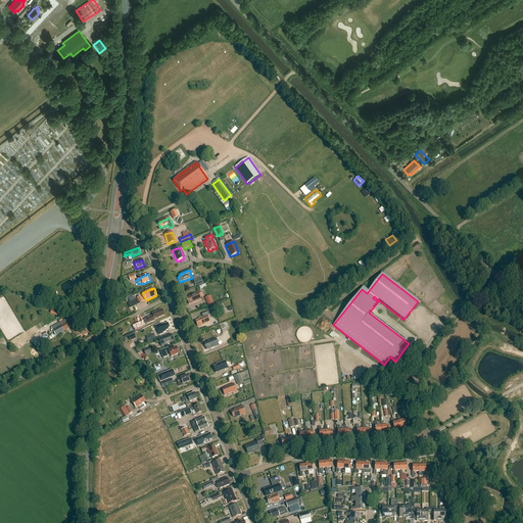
[(190,297),(187,298),(189,304),(200,300),(198,293),(189,296),(190,297)]
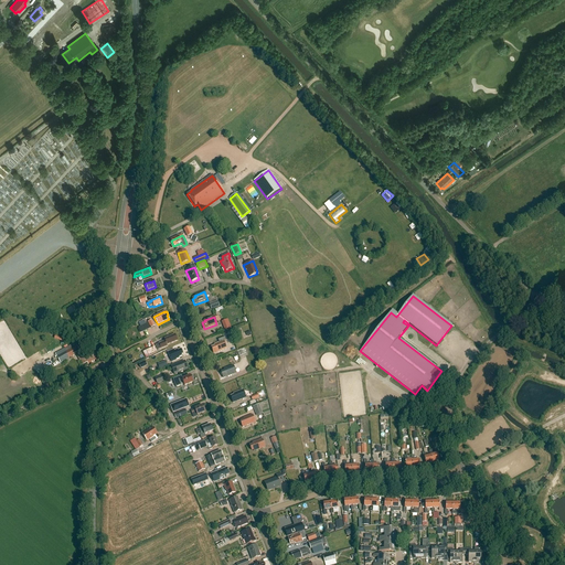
[(225,330),(232,328),(228,318),(222,321),(225,330)]
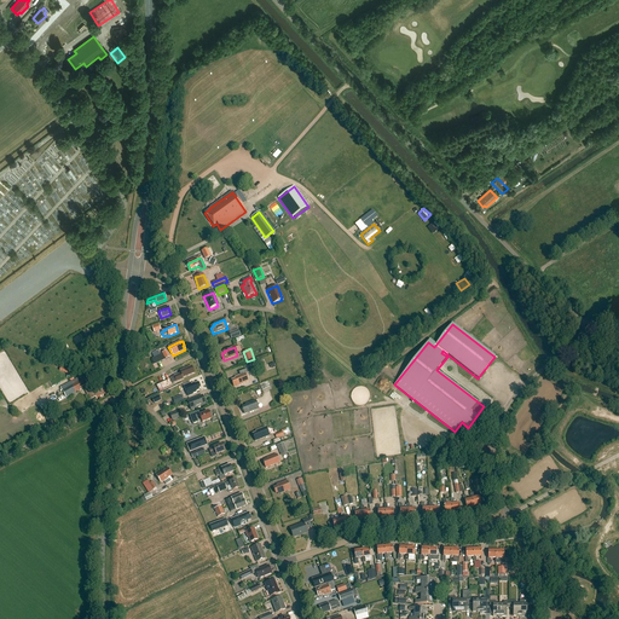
[(183,379),(195,374),(191,366),(180,371),(180,374),(171,379),(172,383),(183,380),(183,379)]
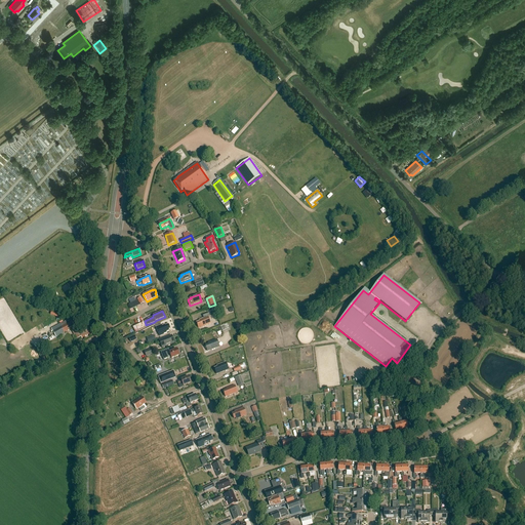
[(199,322),(196,323),(198,329),(210,324),(208,317),(210,316),(208,314),(202,316),(203,319),(199,320),(199,322)]
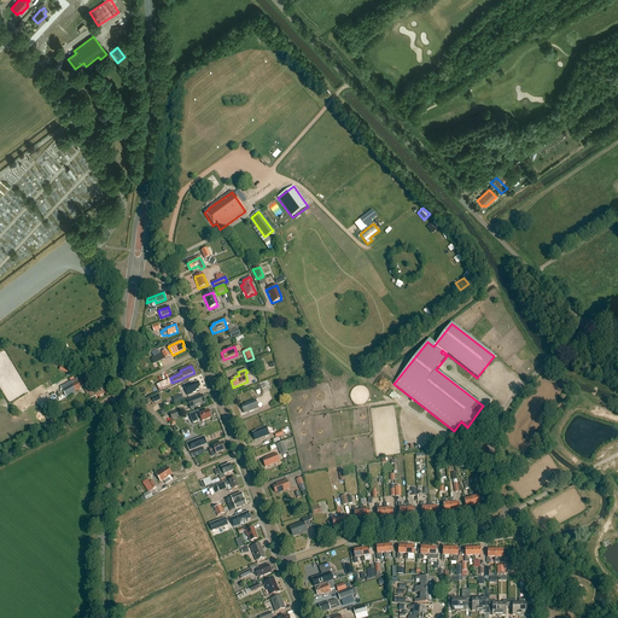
[(92,398),(95,397),(97,398),(101,396),(100,396),(103,395),(103,396),(108,394),(106,391),(109,390),(106,385),(104,386),(103,384),(92,390),(93,392),(91,392),(87,385),(88,385),(85,379),(73,385),(75,391),(83,388),(86,392),(88,391),(89,394),(92,398)]
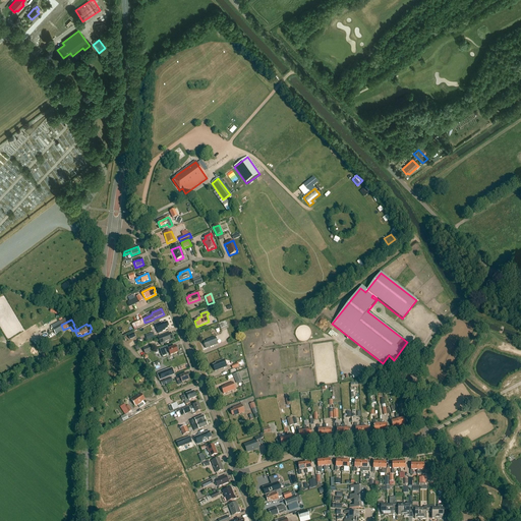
[(142,320),(131,325),(134,331),(146,326),(142,320)]
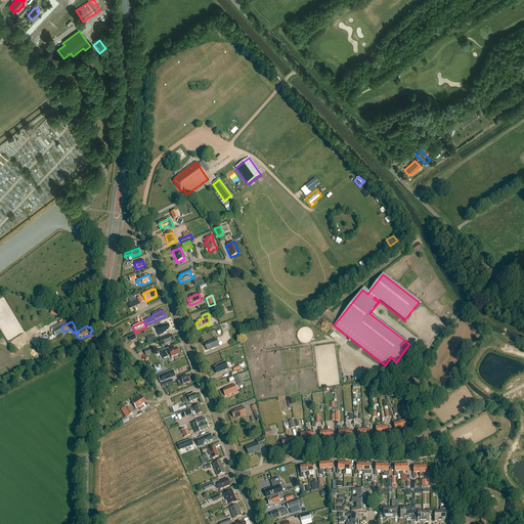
[(168,331),(168,329),(169,329),(168,324),(165,325),(164,324),(161,325),(161,324),(155,326),(159,336),(164,334),(163,334),(166,332),(168,331)]
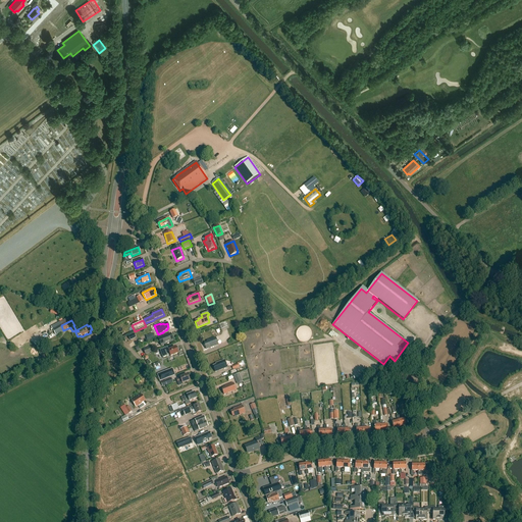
[(173,342),(170,334),(158,338),(160,346),(173,342)]
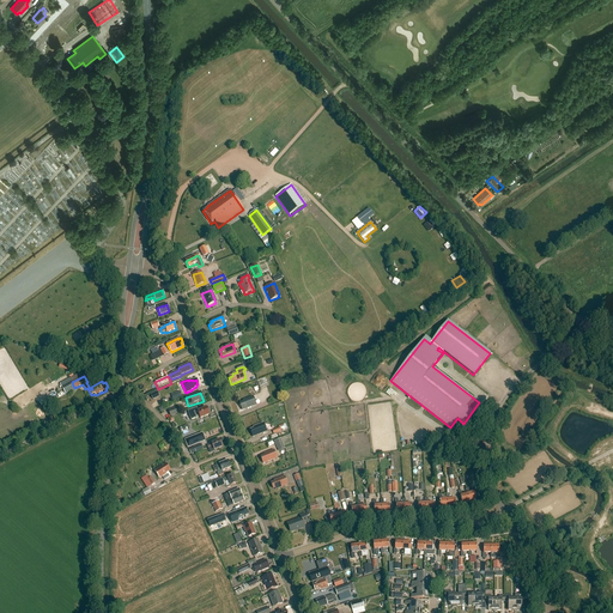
[(242,401),(243,402),(240,404),(242,411),(256,405),(253,396),(242,401)]
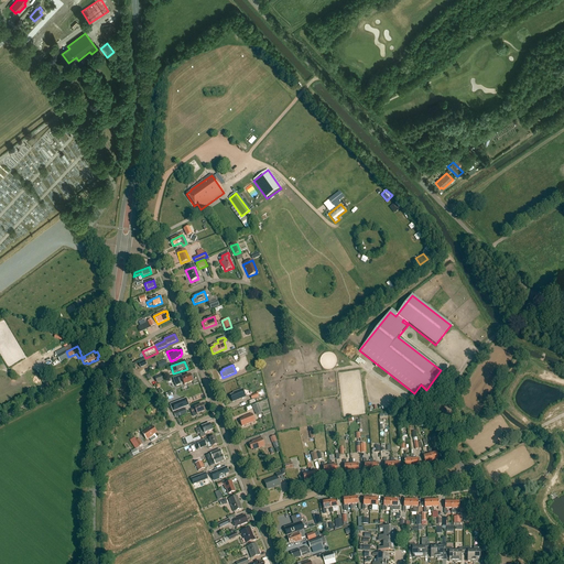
[(184,386),(192,382),(192,381),(193,381),(192,378),(191,378),(190,376),(182,379),(181,376),(173,379),(176,387),(183,383),(184,386)]
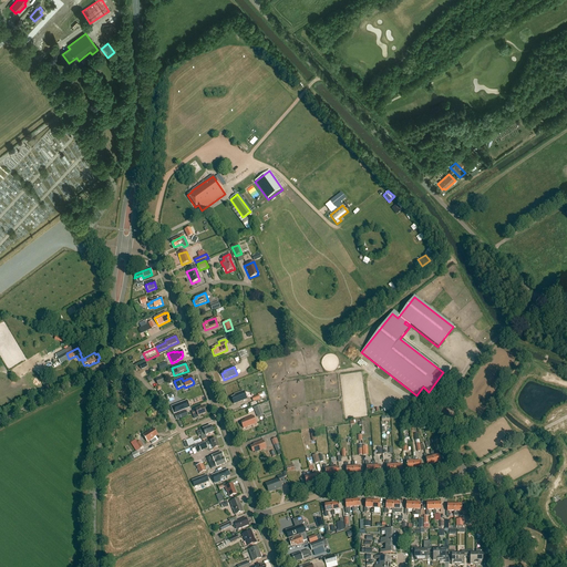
[(244,392),(234,395),(235,397),(232,399),(233,403),(234,403),(234,404),(236,404),(247,400),(244,392)]
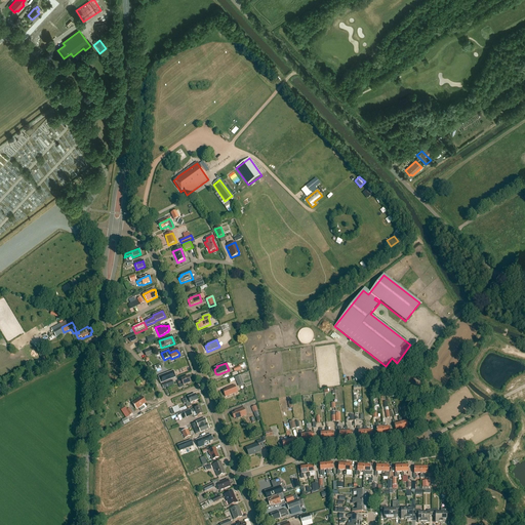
[(173,371),(158,377),(161,384),(175,377),(173,371)]
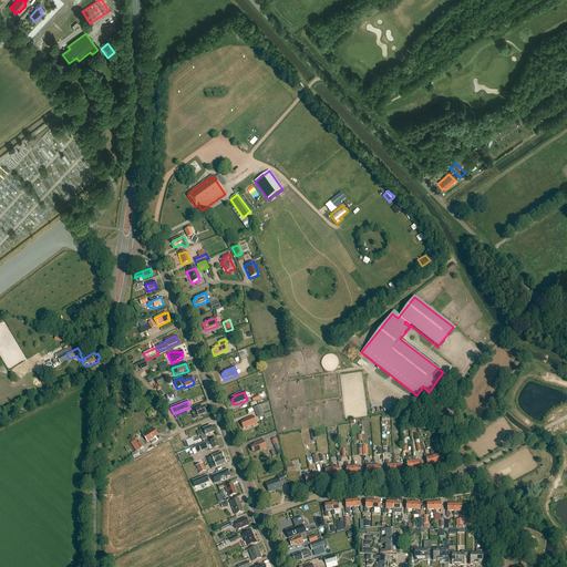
[(193,415),(195,414),(196,414),(197,416),(206,413),(203,406),(195,410),(195,411),(192,412),(193,415)]
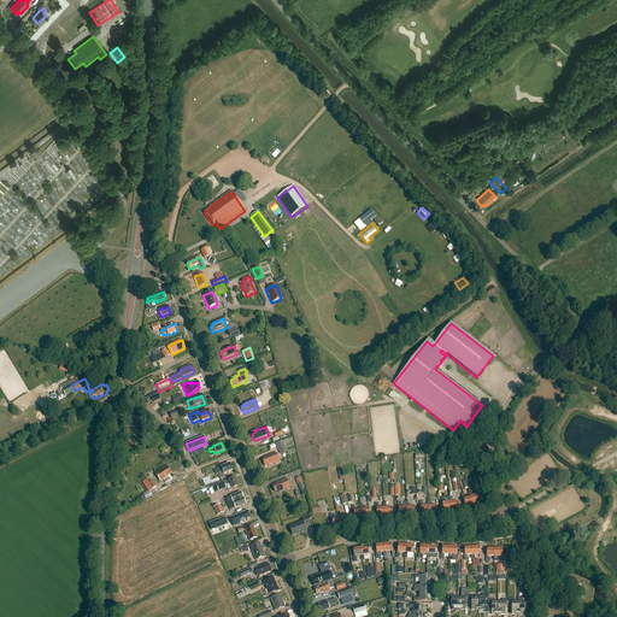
[(287,452),(283,442),(276,445),(280,454),(287,452)]
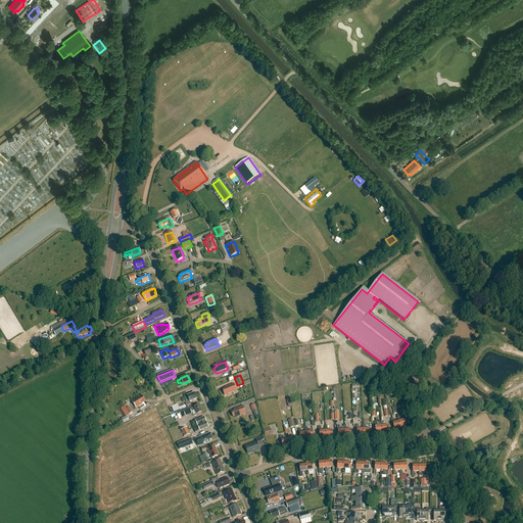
[(234,384),(224,388),(224,389),(223,390),(224,394),(225,395),(226,395),(236,391),(234,384)]
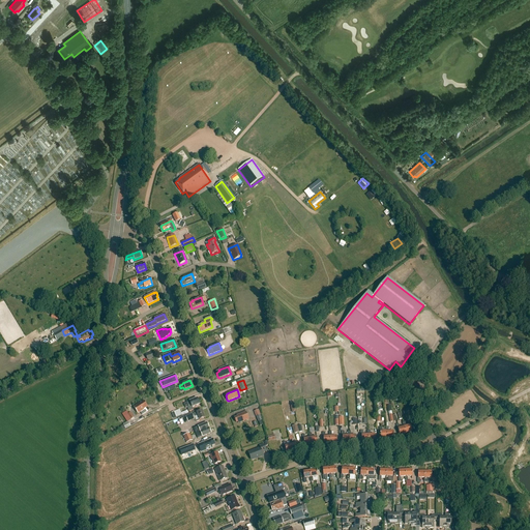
[(199,405),(197,399),(189,402),(186,403),(184,404),(185,408),(187,408),(188,412),(193,410),(192,408),(199,405)]
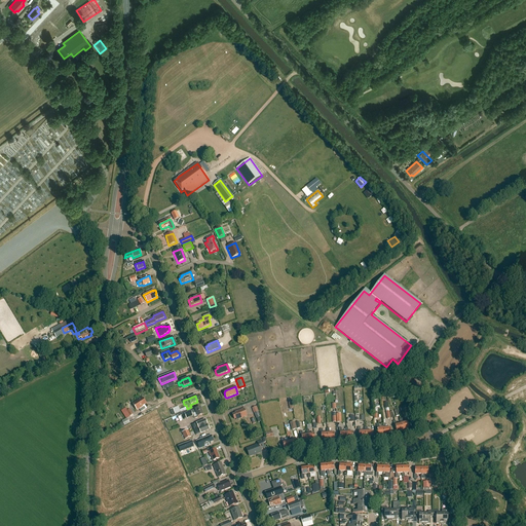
[(140,400),(132,404),(137,411),(143,407),(142,406),(146,404),(143,398),(140,400)]
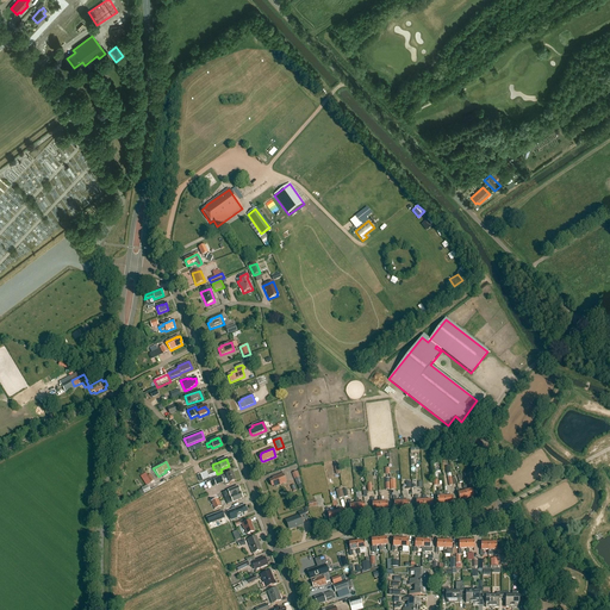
[(197,475),(199,480),(200,481),(203,480),(205,480),(210,478),(207,472),(197,475)]
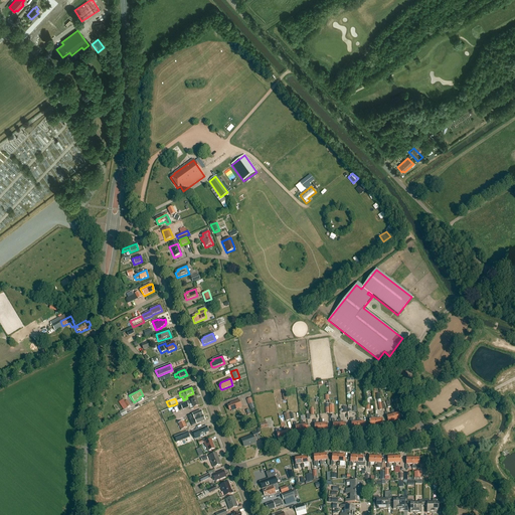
[(197,403),(196,399),(190,401),(187,402),(180,405),(182,409),(188,407),(188,405),(192,404),(193,408),(198,406),(198,405),(199,405),(198,402),(197,403)]
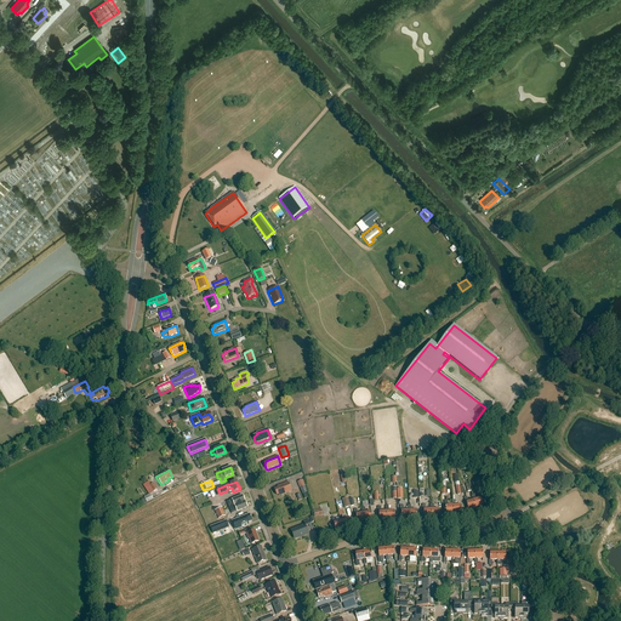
[(274,490),(275,493),(277,495),(279,495),(279,496),(291,491),(289,483),(277,488),(277,489),(274,490)]
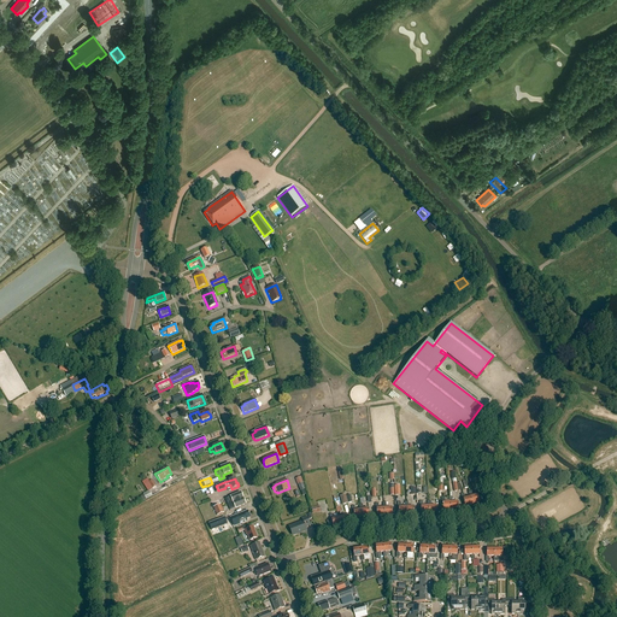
[(142,501),(153,497),(150,491),(140,495),(142,501)]
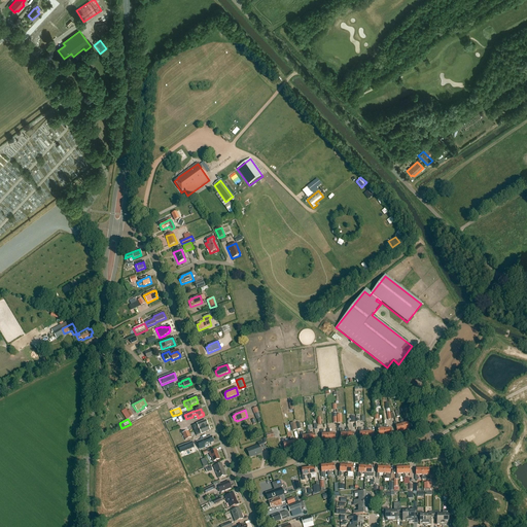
[(402,425),(403,431),(410,429),(409,423),(403,424),(402,420),(400,421),(401,425),(402,425)]
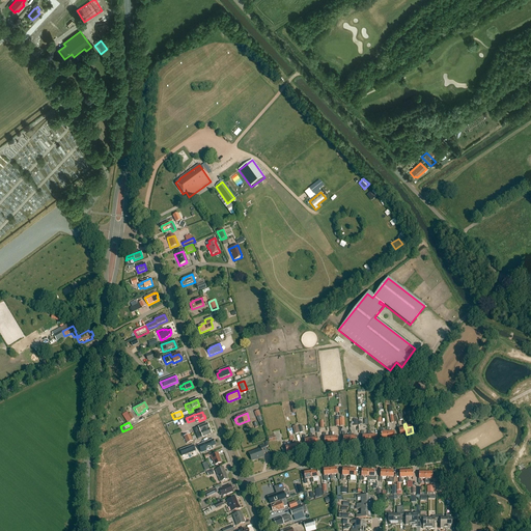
[(206,424),(193,429),(196,435),(208,428),(206,424)]
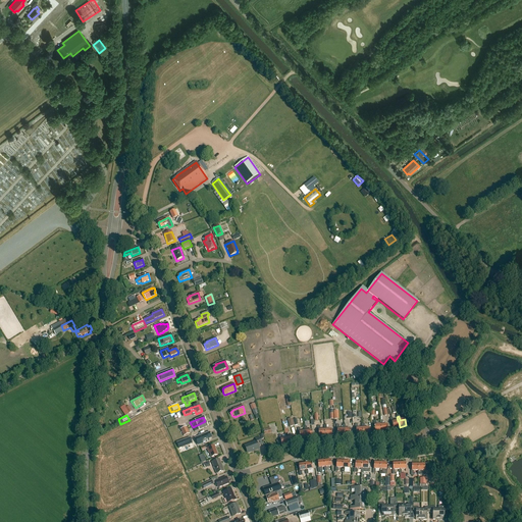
[(393,418),(390,418),(392,422),(394,428),(400,427),(399,421),(398,421),(394,422),(393,418)]
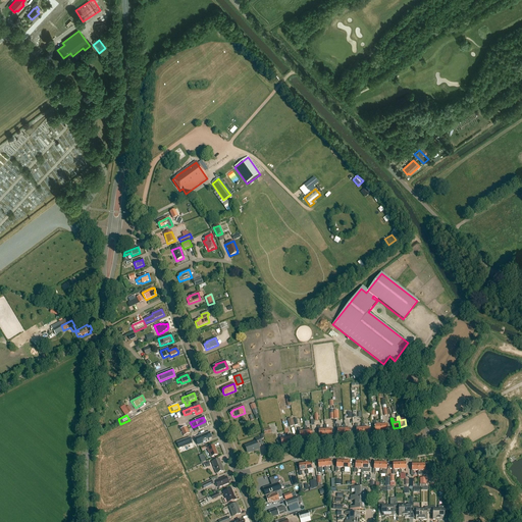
[(205,421),(193,427),(195,432),(207,426),(205,421)]
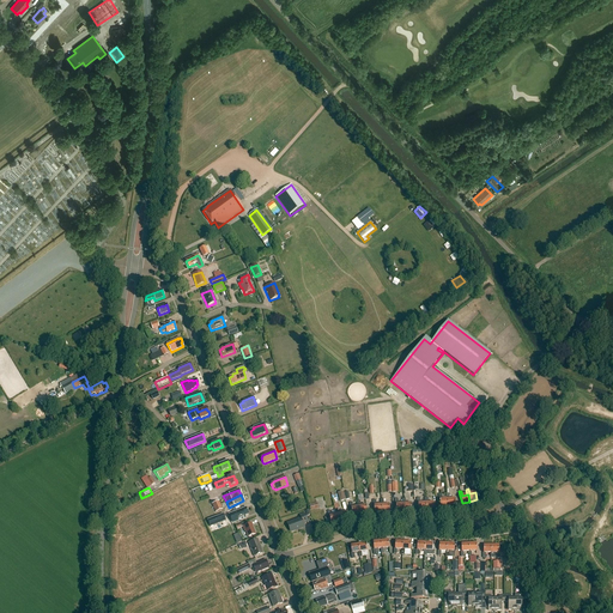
[(212,504),(216,513),(223,510),(219,502),(212,504)]
